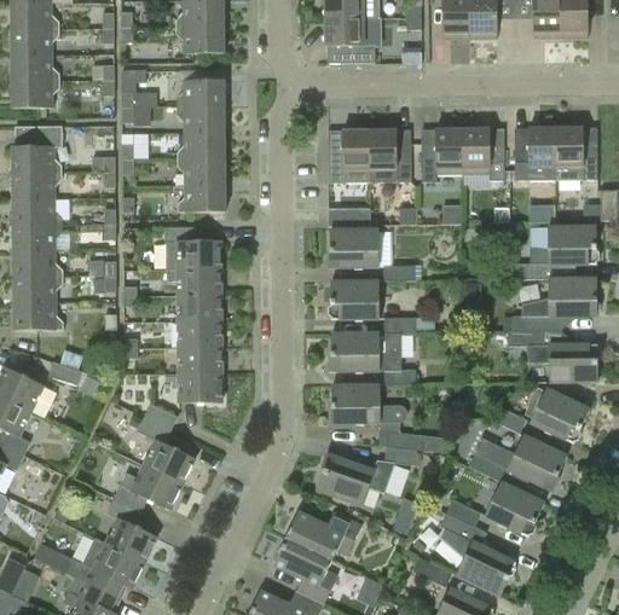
[(177,17),(177,27),(224,25),(224,0),(183,0),(183,11),(177,17)]
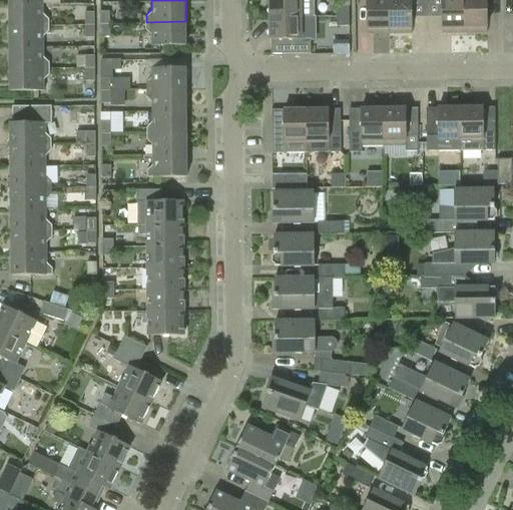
[(269,0),(270,15),(307,14),(306,0),(269,0)]
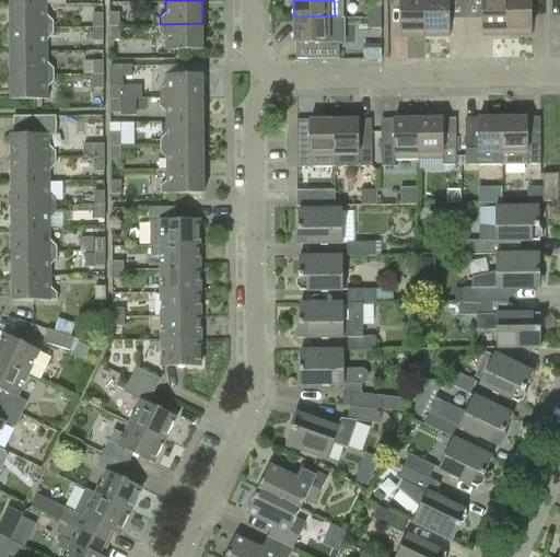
[(399,0),(400,34),(426,34),(424,0),(399,0)]
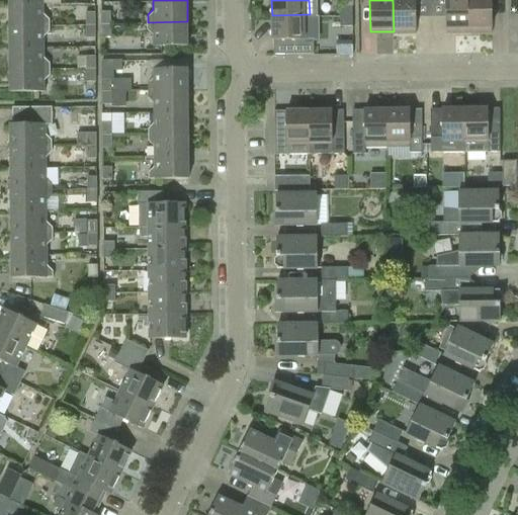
[(416,3),(428,3),(431,3),(431,0),(393,0),(394,31),(416,31),(416,3)]
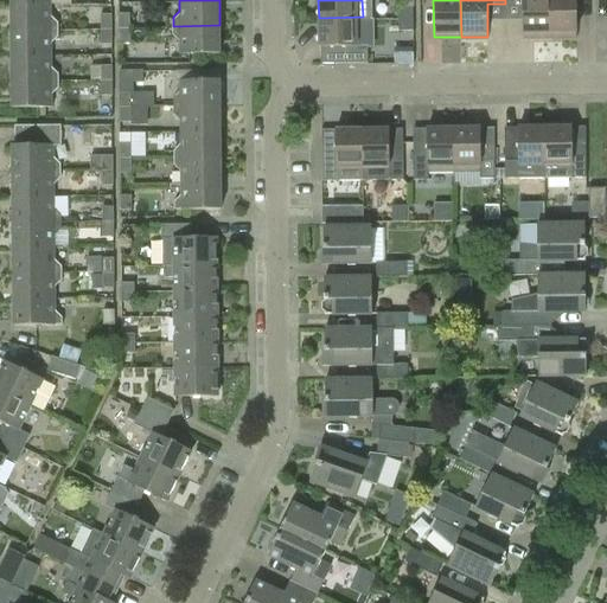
[(505,0),(505,4),(523,2),(523,36),(550,36),(549,0),(505,0)]
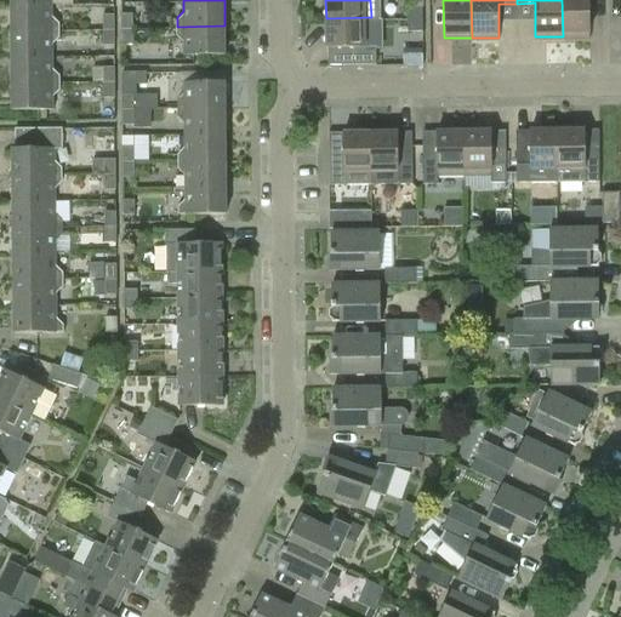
[(562,0),(563,36),(590,36),(588,0),(562,0)]
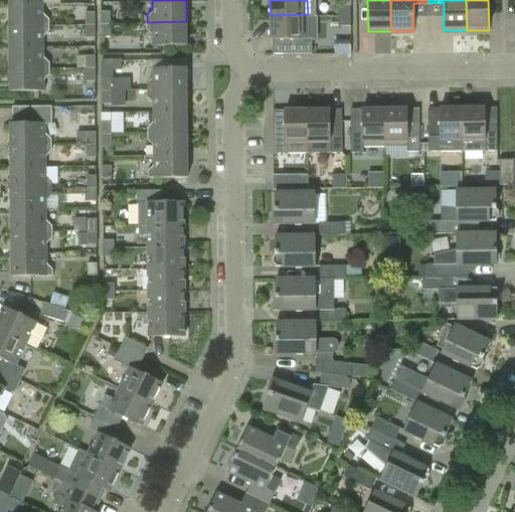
[(42,1),(9,2),(9,23),(49,23),(49,16),(42,11),(42,1)]
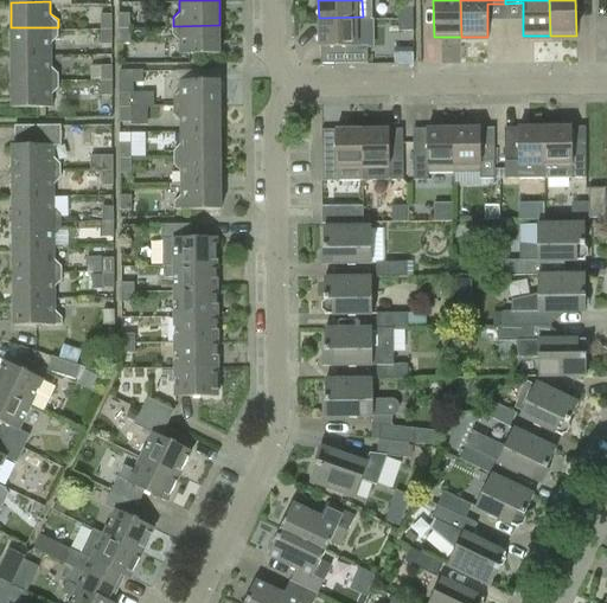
[(413,5),(397,5),(398,17),(413,17),(413,5)]
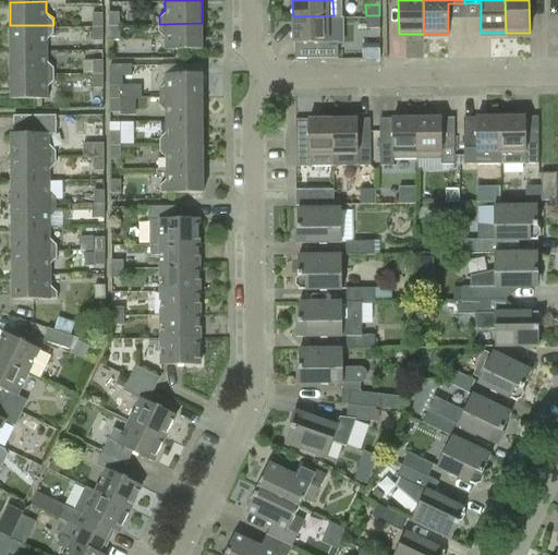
[(119,10),(109,10),(109,24),(119,24),(119,10)]
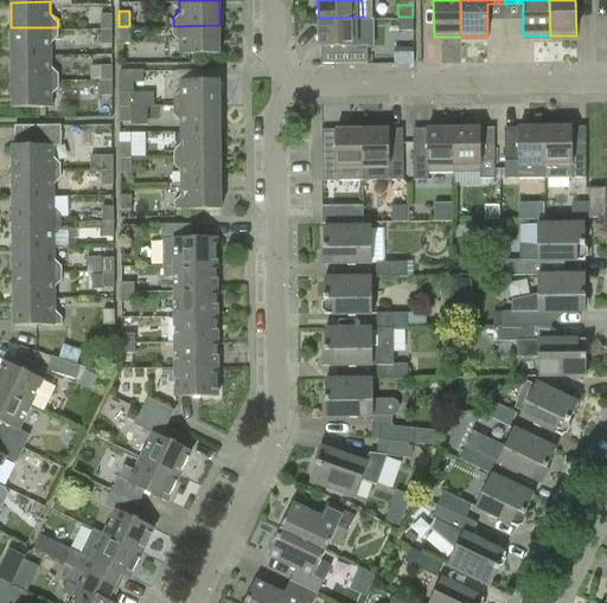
[(112,12),(101,12),(101,27),(112,27),(112,12)]
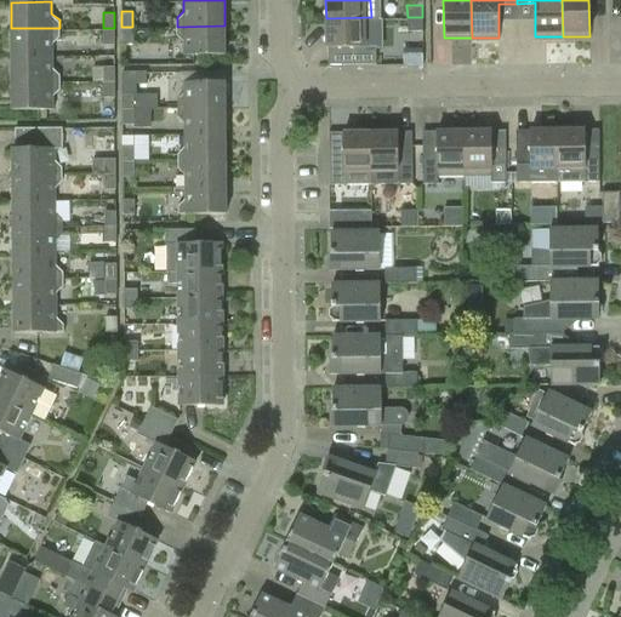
[(381,17),(371,17),(326,18),(326,45),(341,45),(341,62),(376,62),(376,44),(381,44),(381,17)]
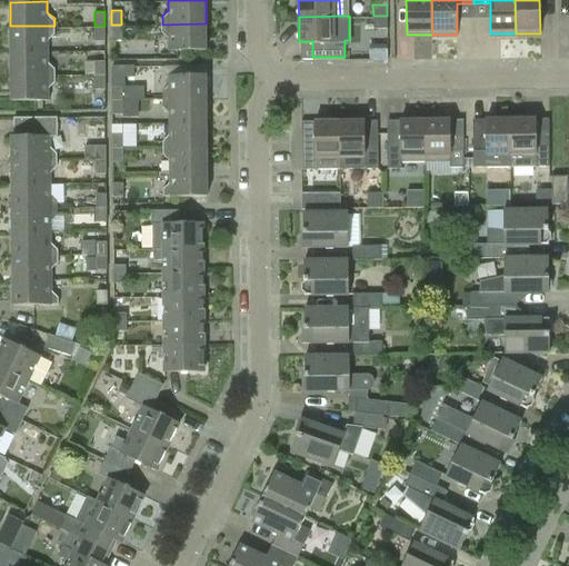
[(387,16),(373,16),(373,26),(387,26),(387,16)]
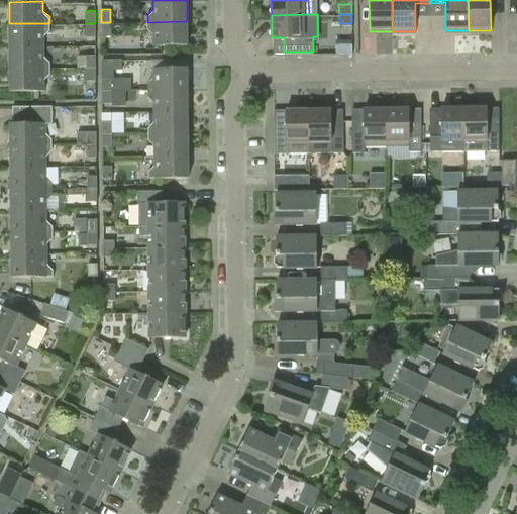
[(146,26),(153,32),(153,44),(187,43),(187,21),(147,22),(146,26)]
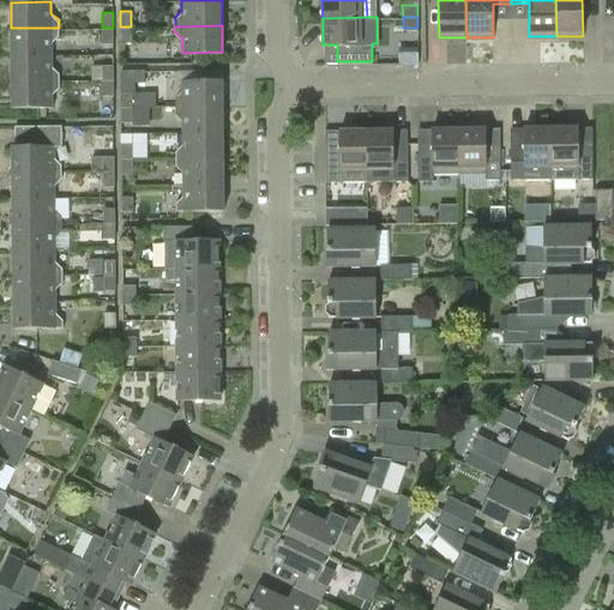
[(120,41),(131,41),(131,26),(120,26),(120,41)]
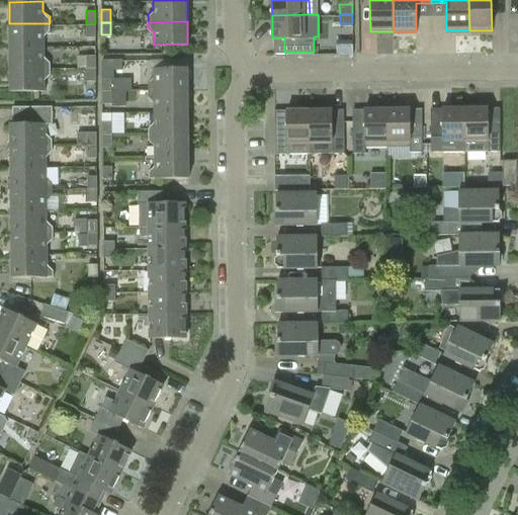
[(50,23),(9,23),(10,46),(44,46),(44,34),(50,28),(50,23)]
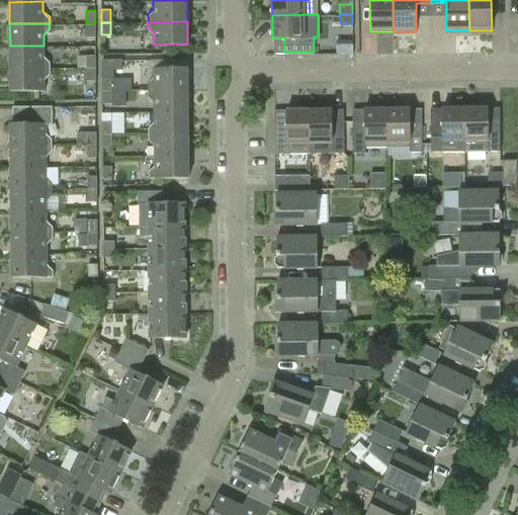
[(86,35),(95,35),(95,23),(86,23),(86,35)]
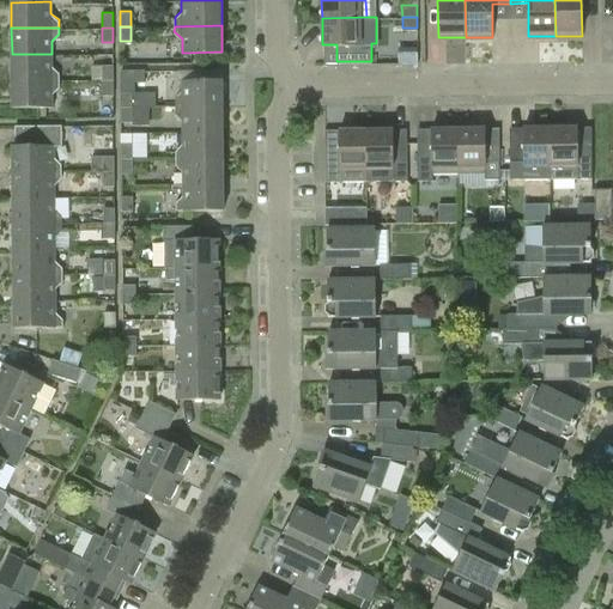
[(399,56),(417,55),(417,41),(398,42),(399,56)]
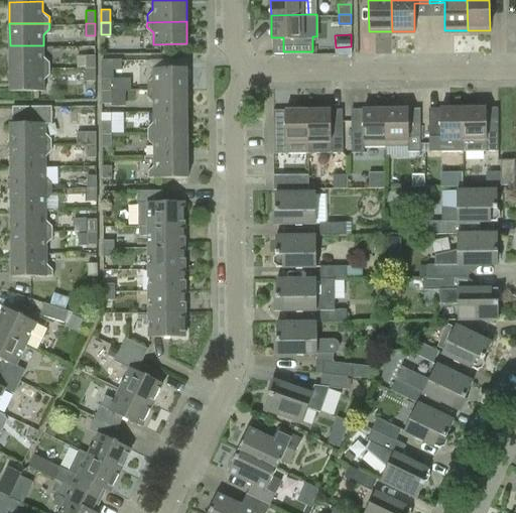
[(43,45),(10,45),(10,68),(49,67),(49,60),(43,55),(43,45)]
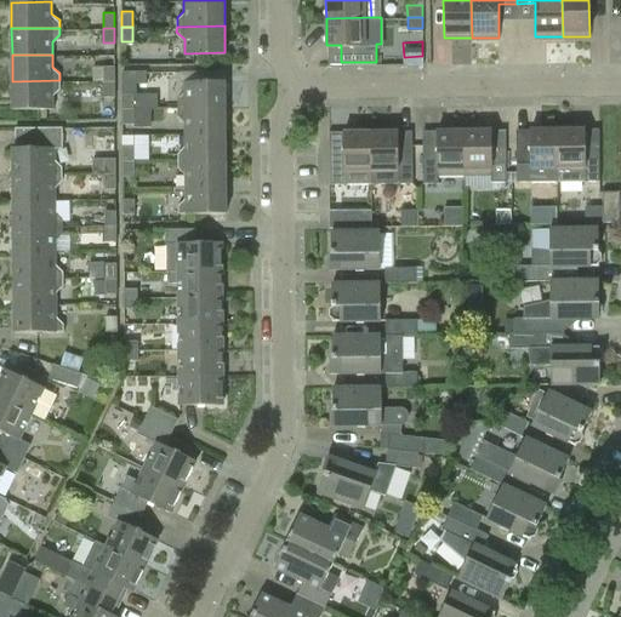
[(114,64),(103,64),(103,80),(114,80),(114,64)]
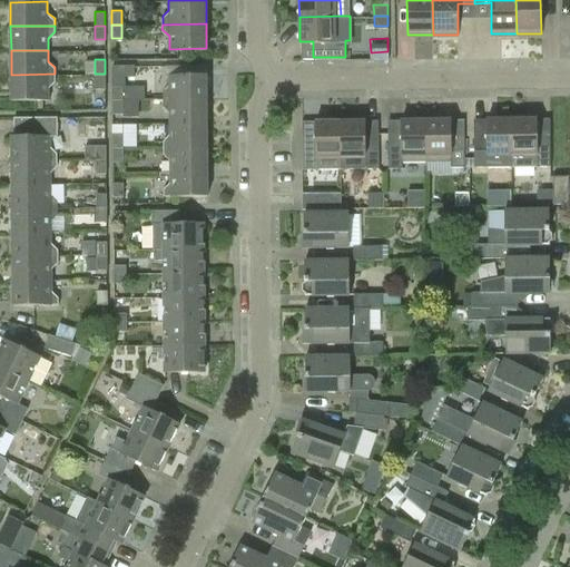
[(163,98),(206,98),(206,72),(169,74),(169,86),(163,91),(163,98)]
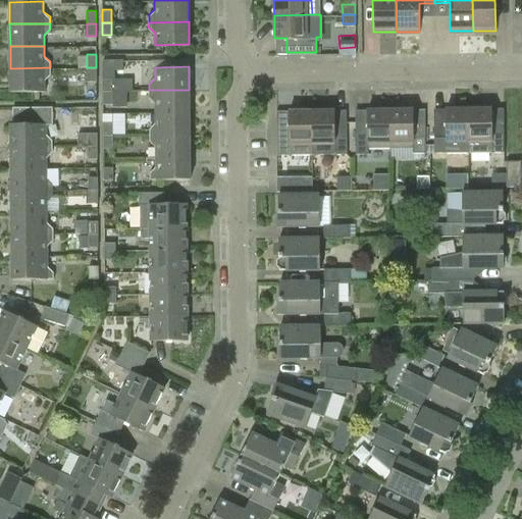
[(10,91),(42,91),(44,91),(44,79),(50,72),(50,67),(10,68),(10,91)]
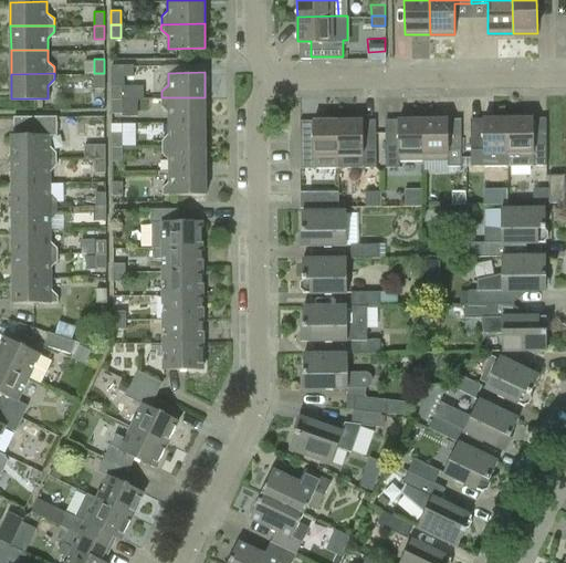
[(94,86),(105,86),(104,73),(94,73),(94,86)]
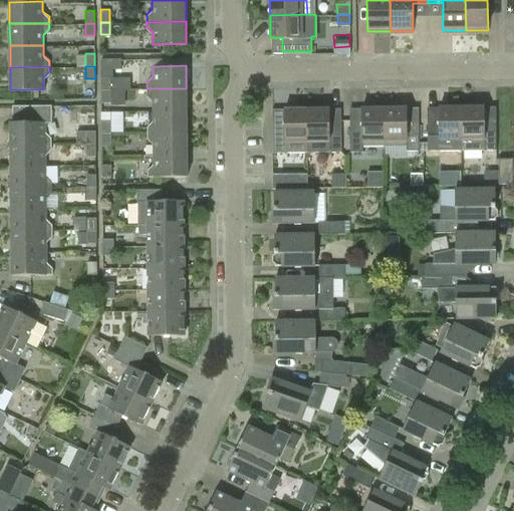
[(110,76),(101,76),(101,88),(110,88),(110,76)]
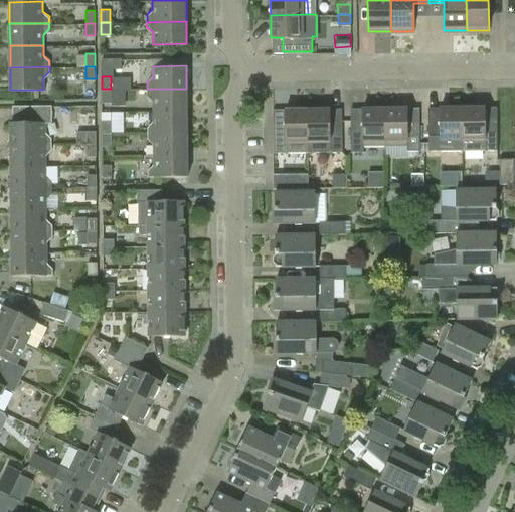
[(102,102),(111,102),(111,89),(102,89),(102,102)]
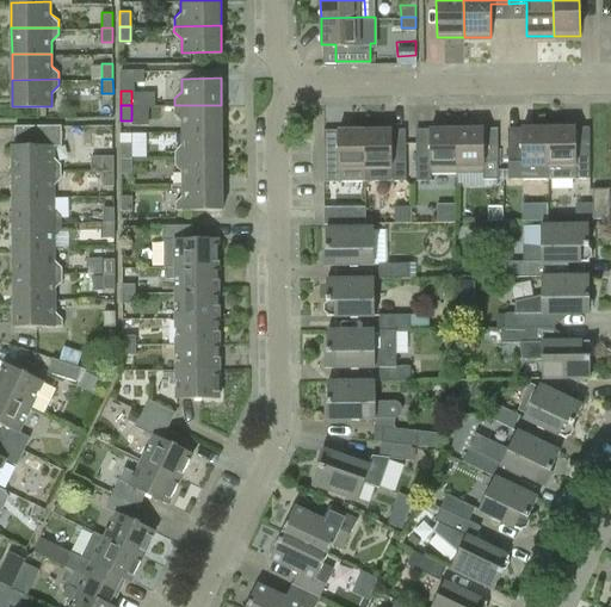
[(181,130),(222,130),(221,105),(174,105),(174,112),(181,119),(181,130)]
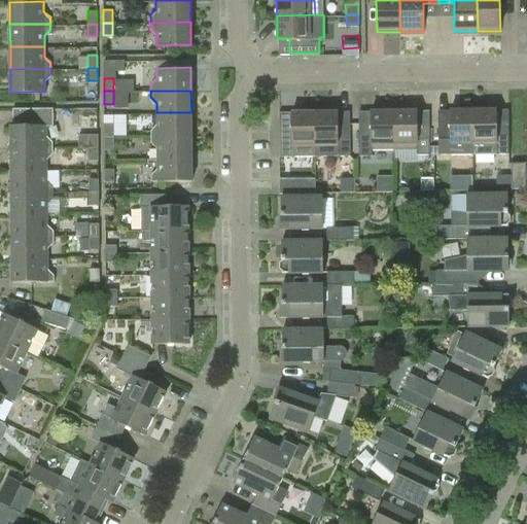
[(12,107),(12,124),(10,124),(11,146),(53,146),(53,140),(46,134),(46,125),(53,125),(53,106),(12,107)]
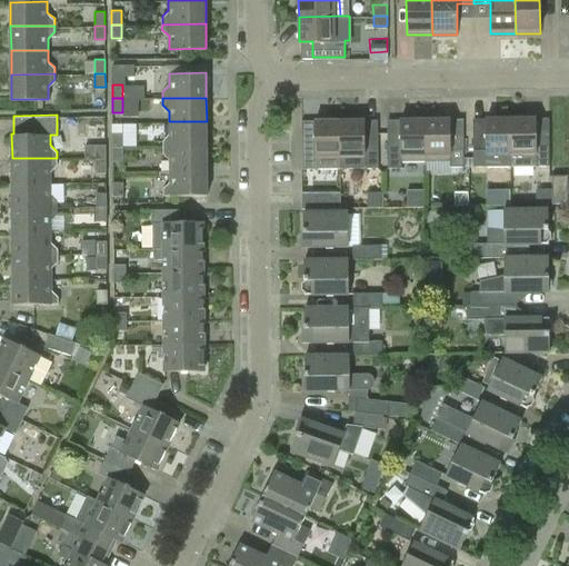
[(486,117),(486,128),(472,128),(473,166),(511,165),(510,117),(486,117)]
